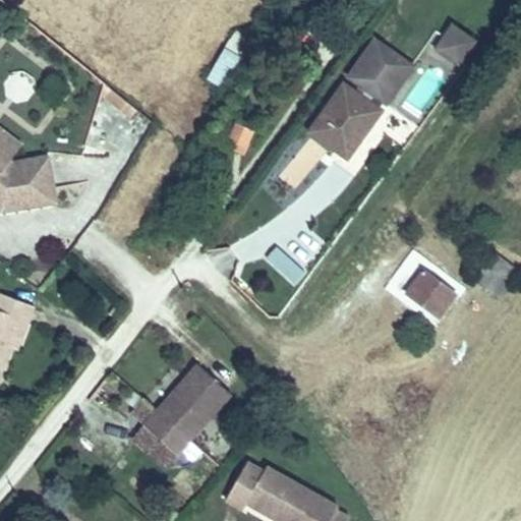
[(476,43),(453,26),(448,35),(470,51),(476,43)]
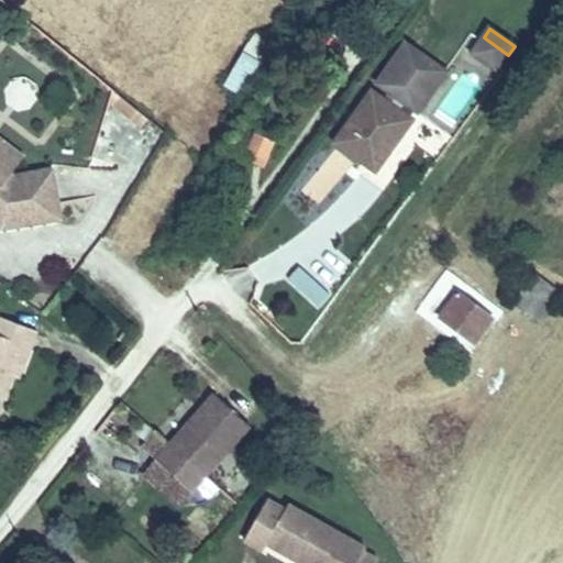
[(508,55),(484,37),(482,40),(474,52),(498,69),(508,55)]
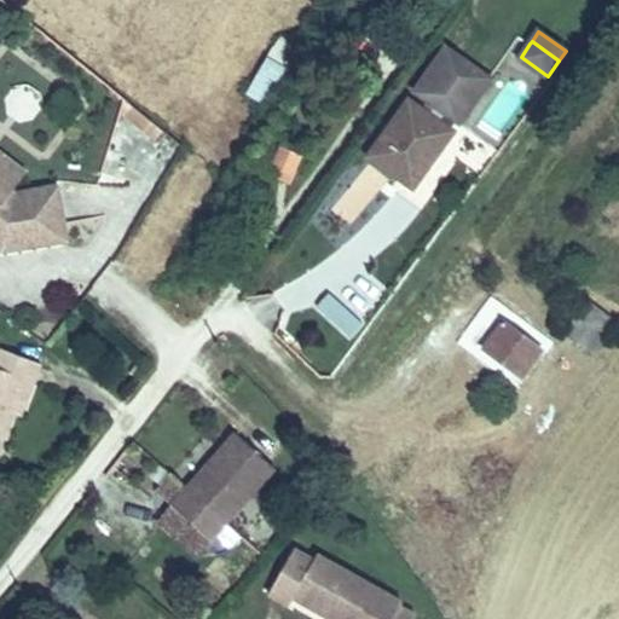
[(489,77),(446,46),(416,91),(431,100),(424,110),(409,99),(369,156),(414,187),(453,131),(438,120),(445,110),(460,122),(491,79),(489,77)]
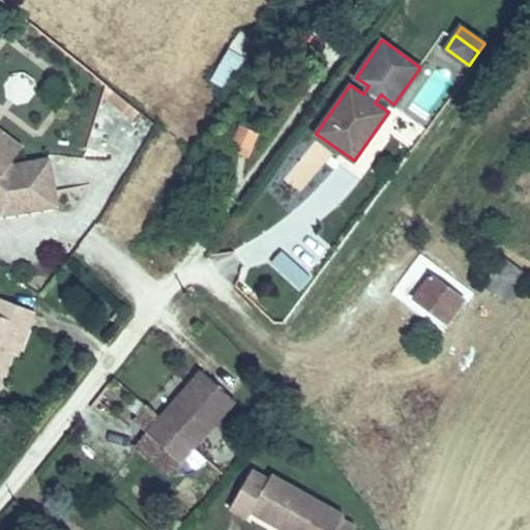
[(227,90),(243,56),(226,48),(210,82),(227,90)]
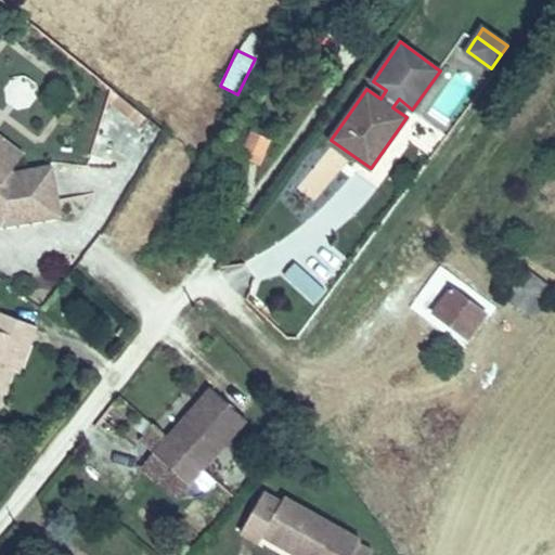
[(248,131),(237,156),(259,165),(269,140),(248,131)]
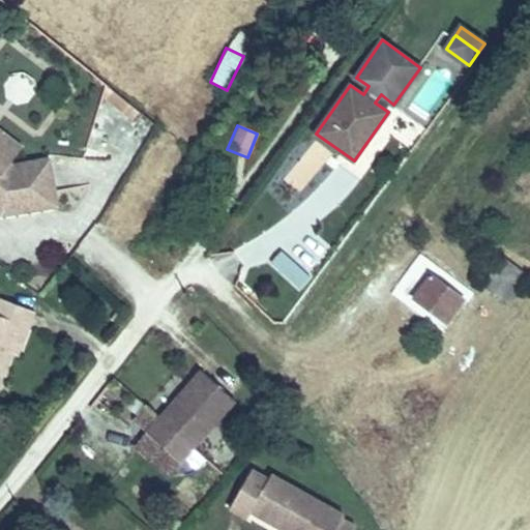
[(21,146),(0,129),(0,154),(8,162),(21,146)]
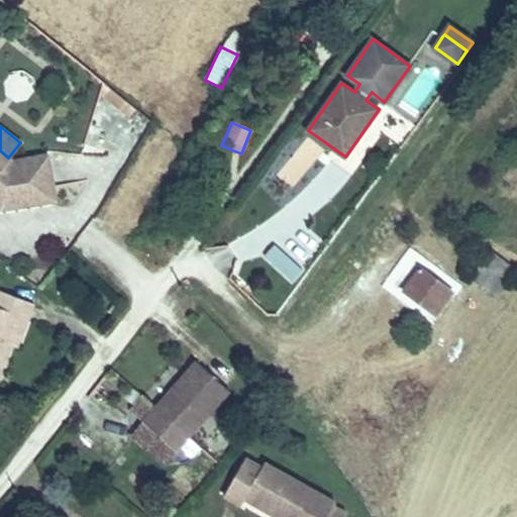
[(8,158),(0,150),(0,207),(2,209),(56,200),(48,156),(13,162),(8,158)]
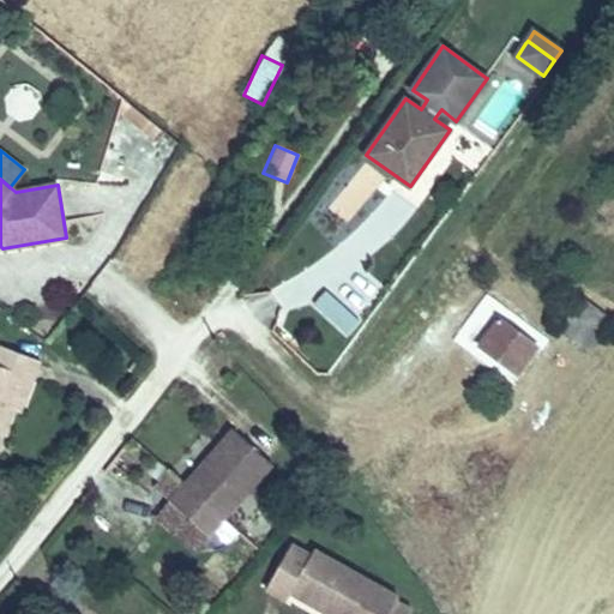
[(360,321),(326,290),(314,304),(348,335),(360,321)]
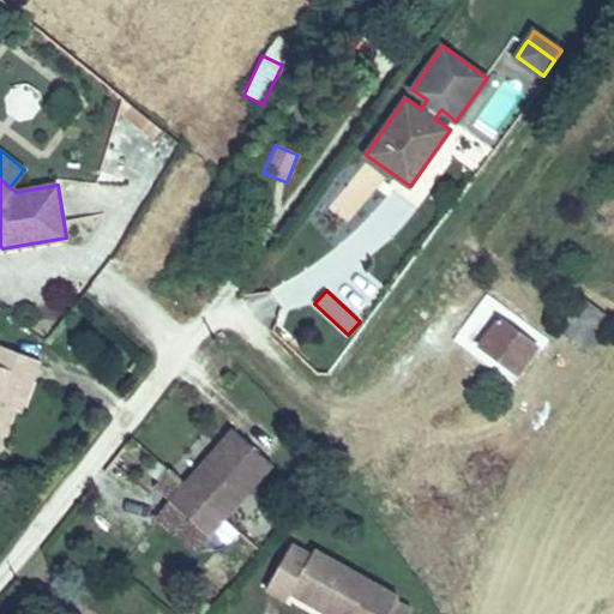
[(584,299),(577,307),(590,317),(572,341),(588,353),(613,320),(584,299)]
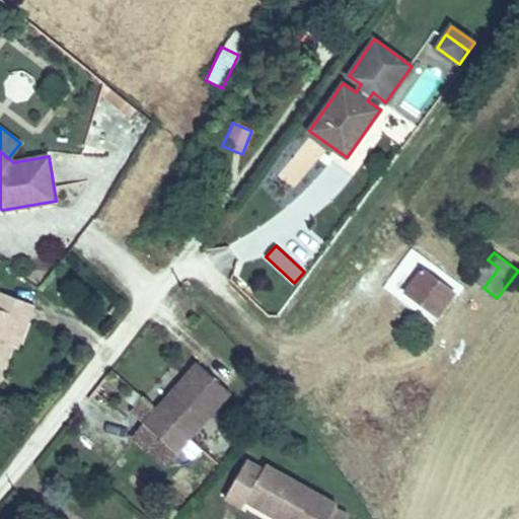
[(488,260),(472,280),(484,288),(499,268),(488,260)]
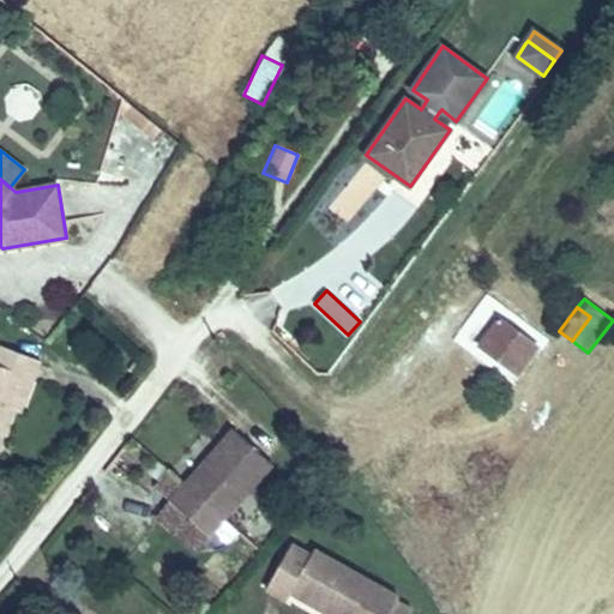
[(537,347),(499,319),(480,344),(518,373),(537,347)]
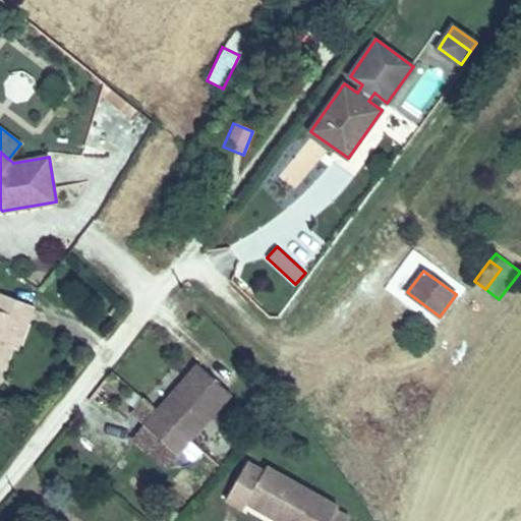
[(0,374),(11,347),(21,320),(29,323),(35,306),(0,292),(0,374)]
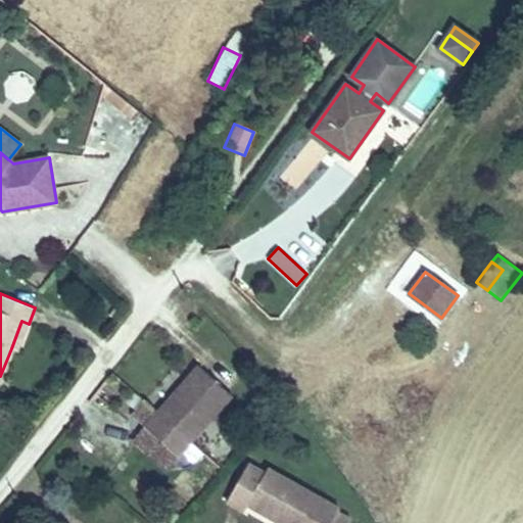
[(115,319),(121,313),(114,307),(110,314),(115,319)]
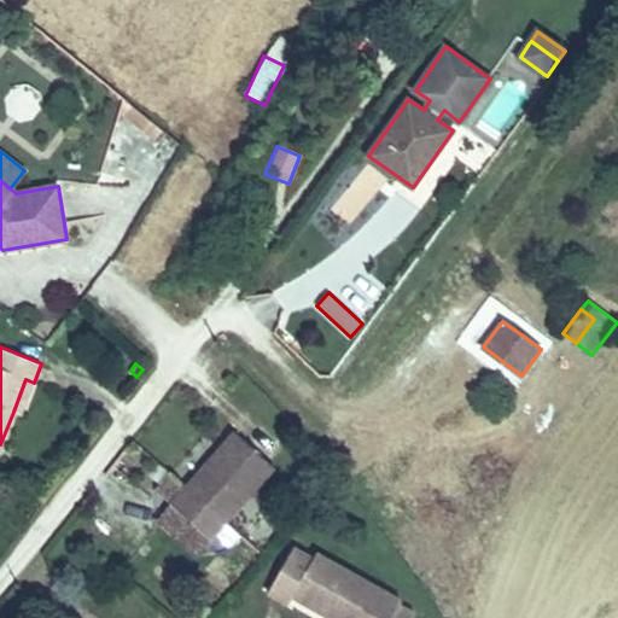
[(21,414),(34,383),(25,379),(13,412),(21,414)]
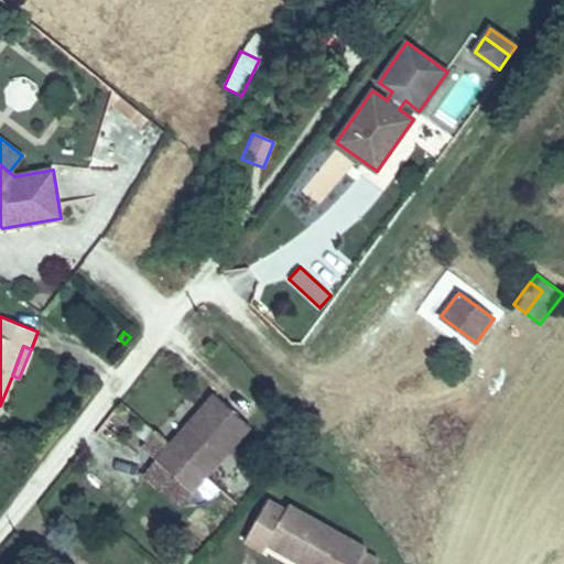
[(158,458),(156,459),(193,492),(207,477),(251,427),(214,394),(190,422),(193,424),(173,447),(170,444),(158,432),(144,447),(158,458)]
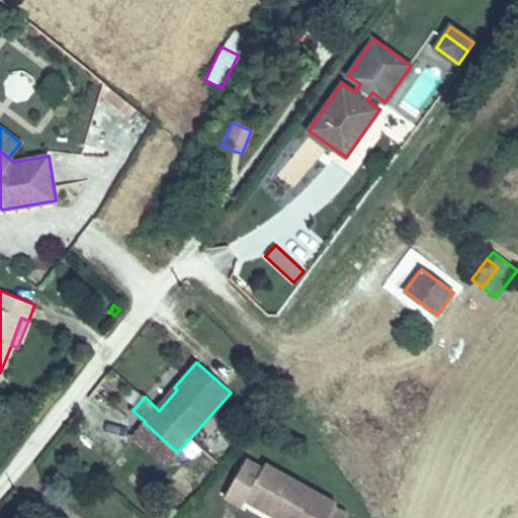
[(174,387),(156,408),(159,411),(177,390),(174,387)]
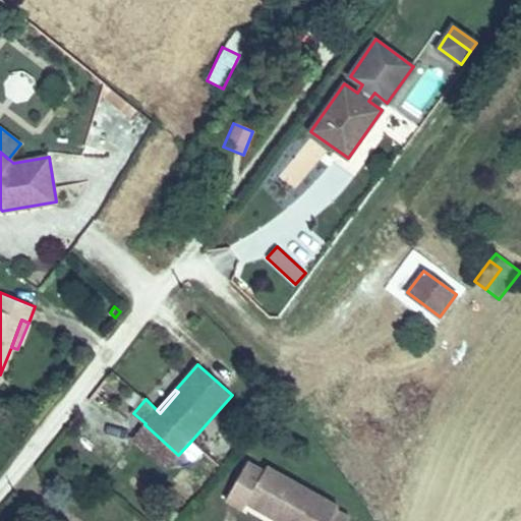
[(257,392),(250,400),(262,409),(269,401),(257,392)]
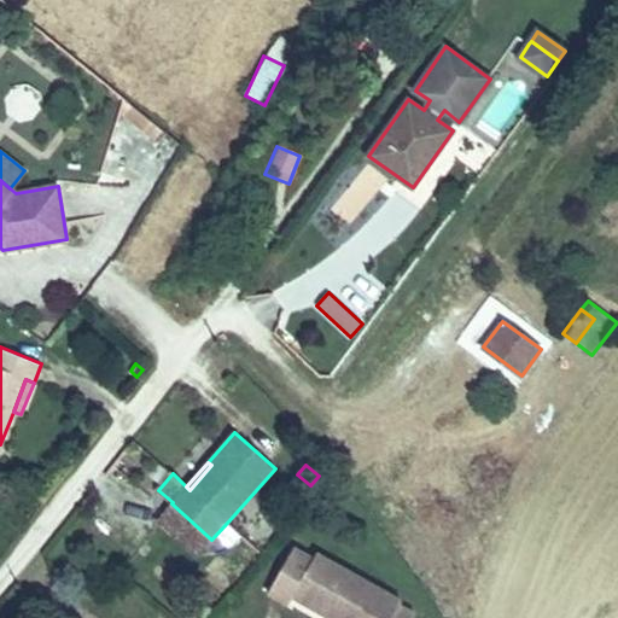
[(211,540),(172,503),(158,518),(198,555),(211,540)]
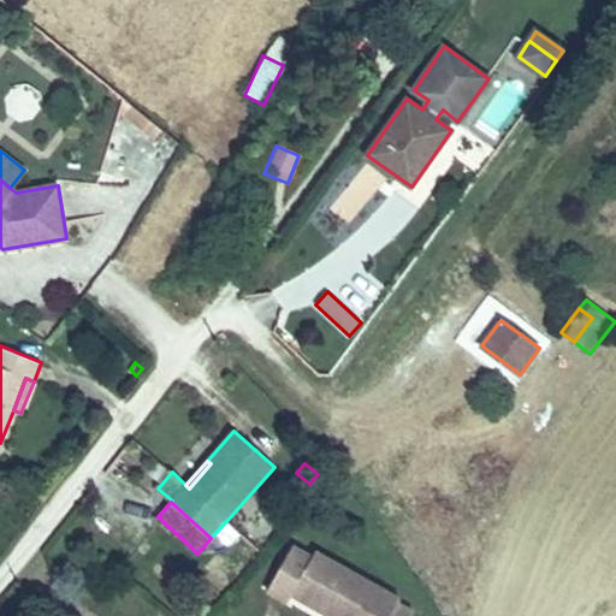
[(291,594),(330,615),(335,615),(337,614),(342,615),(390,615),(397,604),(400,599),(314,552),(312,558),(291,546),(267,591),(288,602),(291,594)]
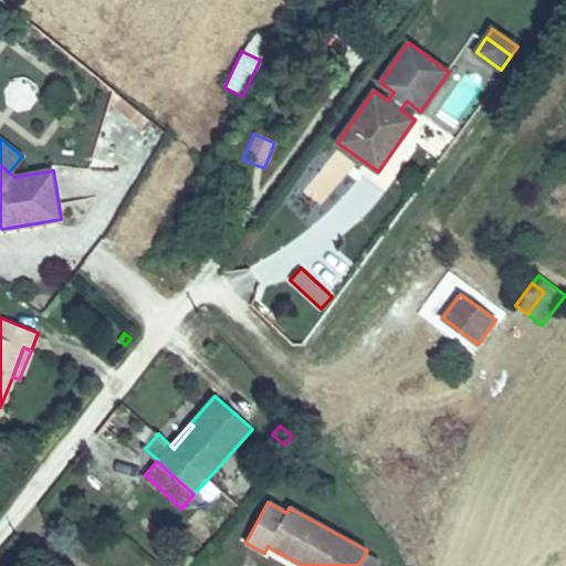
[(365,555),(358,565),(377,565),(379,563),(365,555)]
